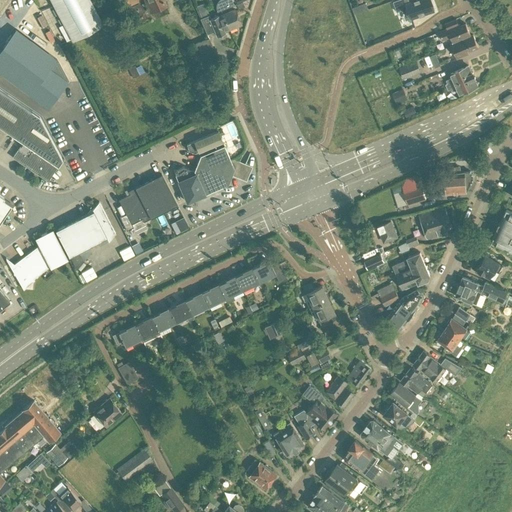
[(51,0),(64,23),(72,38),(73,40),(102,24),(89,0),(51,0)]
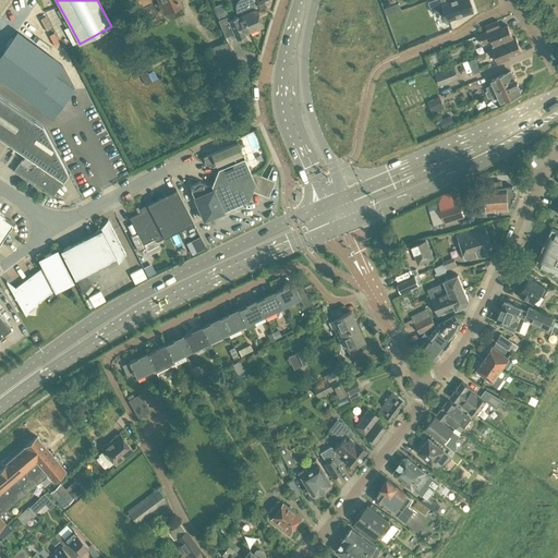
[(136,0),(140,5),(150,1),(149,0),(158,0),(161,5),(165,4),(168,12),(181,5),(178,0),(136,0)]
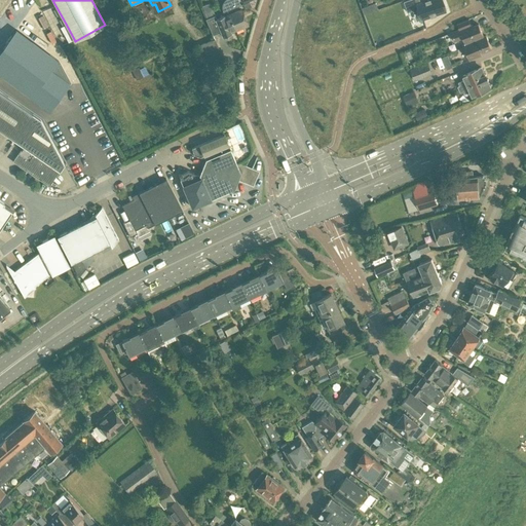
[(225,0),(225,1),(224,3),(223,5),(223,7),(224,9),(225,11),(224,12),(241,5),(238,0),(225,0)]
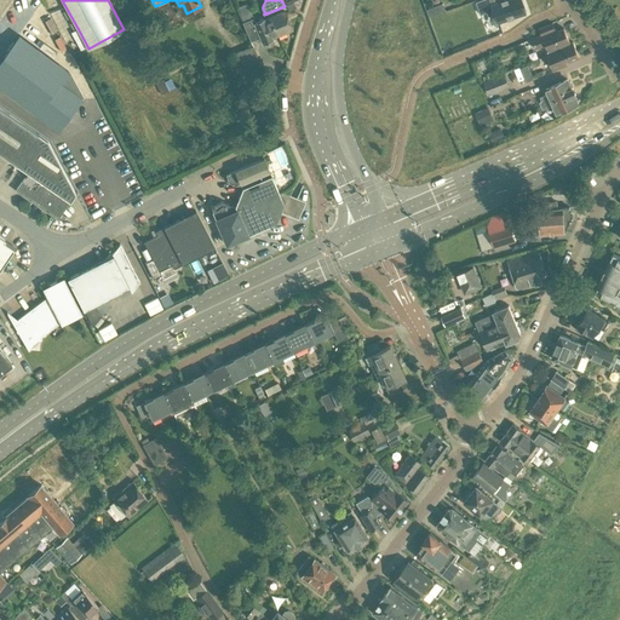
[(481,13),(494,9),(498,21),(526,11),(521,0),(501,0),(497,3),(494,0),(478,0),(476,1),(481,13)]
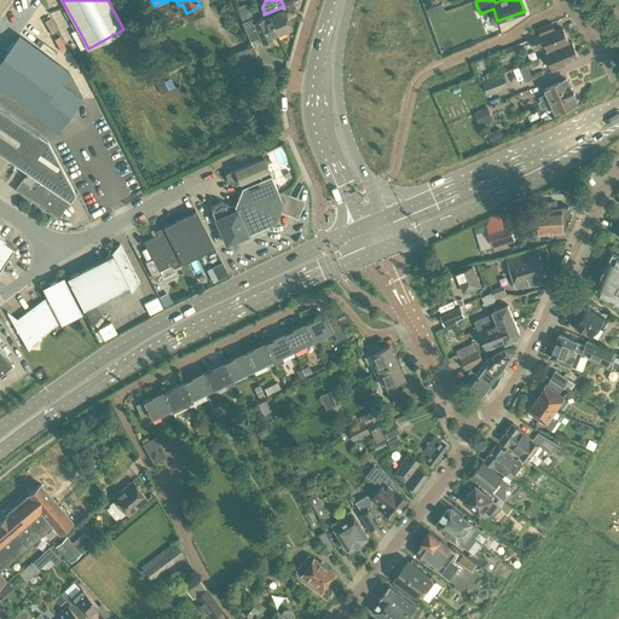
[(445,11),(443,4),(426,10),(428,17),(445,11)]
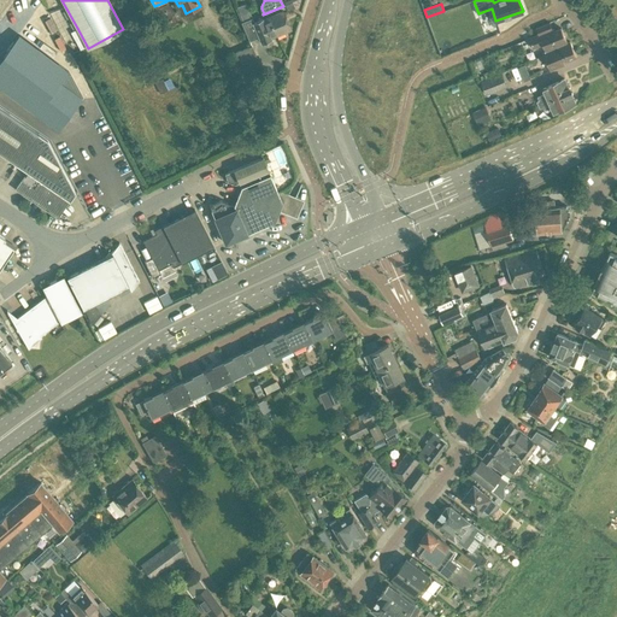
[(246,5),(238,9),(244,21),(251,17),(246,5)]
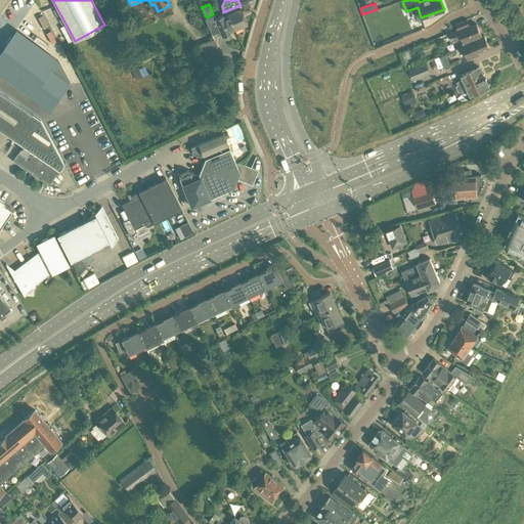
[(241,9),(225,15),(232,32),(248,25),(241,9)]
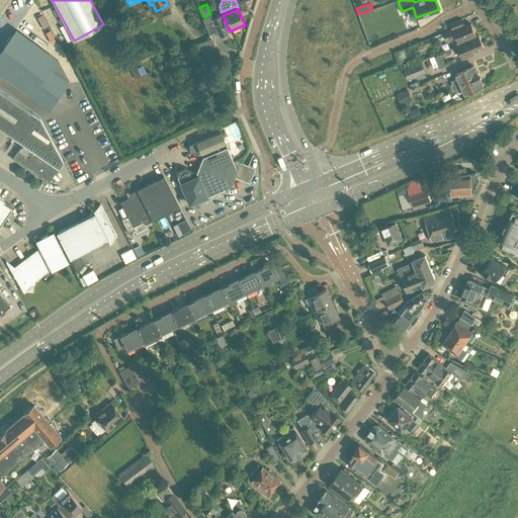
[(230,31),(223,15),(221,16),(220,15),(211,19),(220,35),(228,32),(228,31),(230,31)]
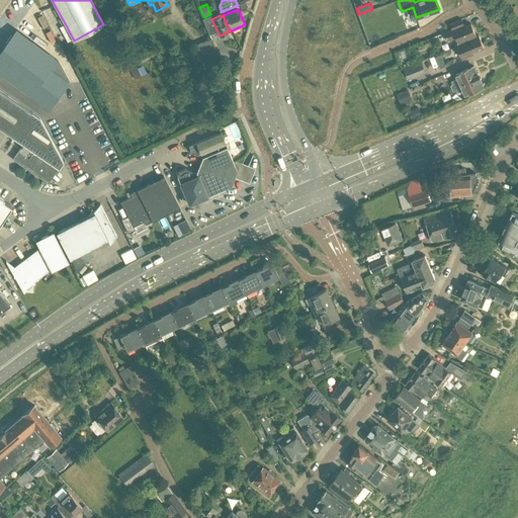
[(350,35),(360,30),(354,16),(344,21),(350,35)]
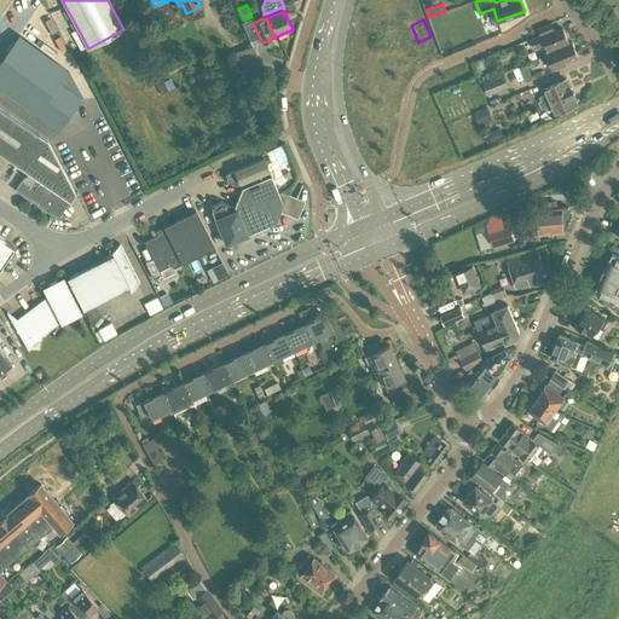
[(538,28),(539,33),(541,34),(530,39),(524,41),(526,46),(532,44),(534,48),(544,45),(547,52),(570,42),(563,28),(557,30),(556,28),(554,29),(551,23),(541,27),(538,28)]
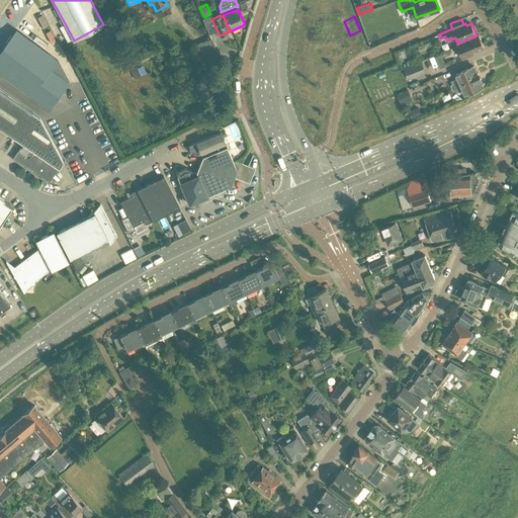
[(73,38),(65,23),(59,26),(67,41),(73,38)]
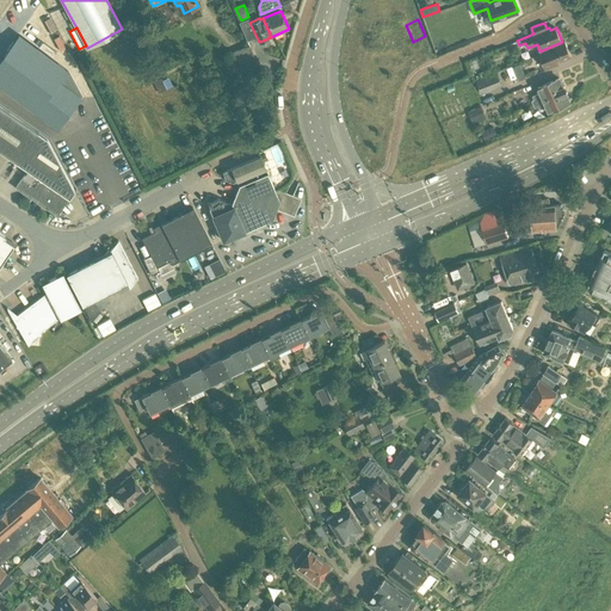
[(38,55),(16,38),(0,57),(0,85),(57,128),(80,97),(50,39),(38,55)]
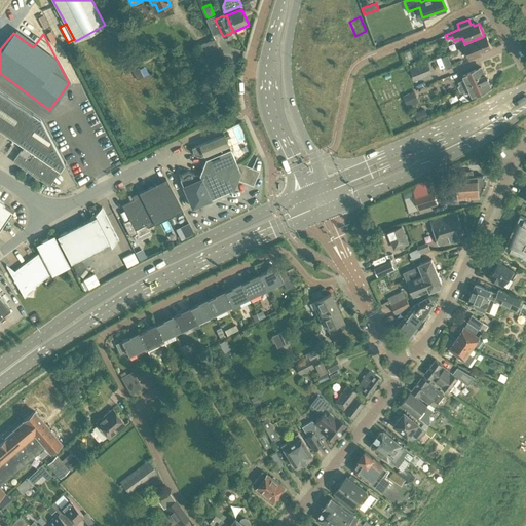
[(484,36),(464,44),(462,45),(468,60),(479,57),(478,53),(491,48),(486,35),(484,36)]
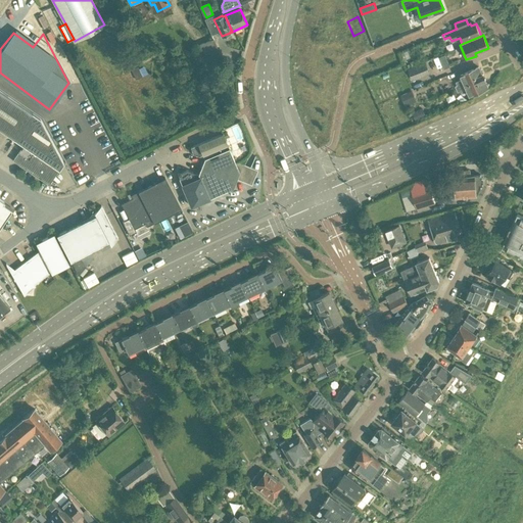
[(214,39),(197,45),(204,61),(220,55),(214,39)]
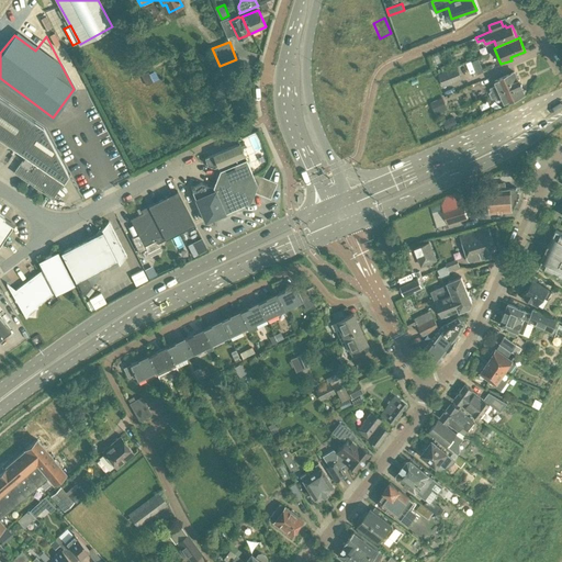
[(494,46),(486,49),(491,62),(498,59),(494,46)]
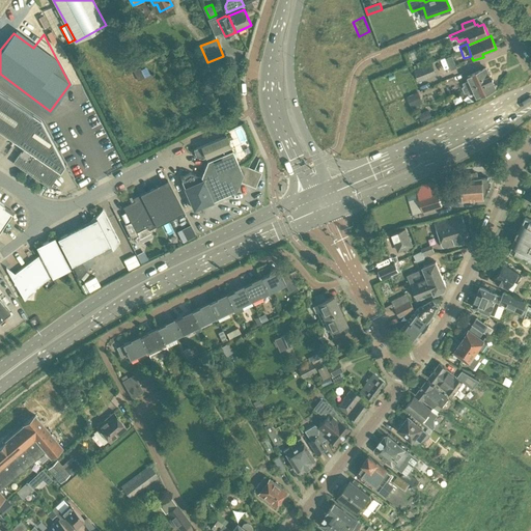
[(419,81),(437,74),(431,62),(414,70),(419,81)]
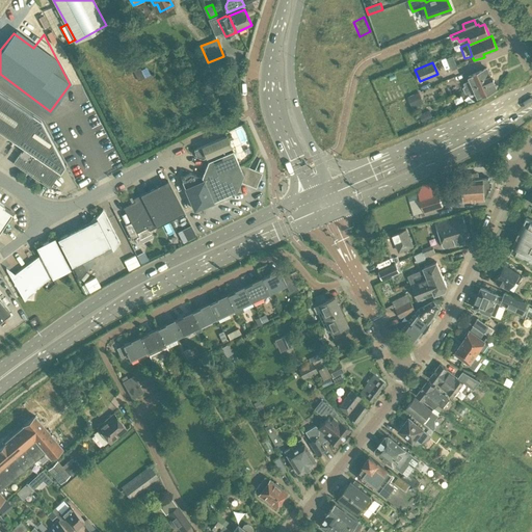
[(463,90),(491,78),(486,68),(469,76),(471,81),(463,84),(464,86),(462,87),(463,90)]
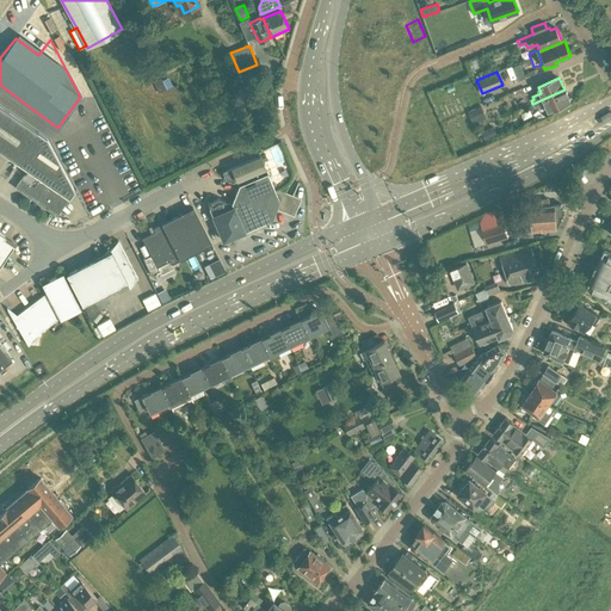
[(569,103),(565,90),(532,104),(535,107),(537,106),(538,110),(547,106),(549,111),(569,103)]
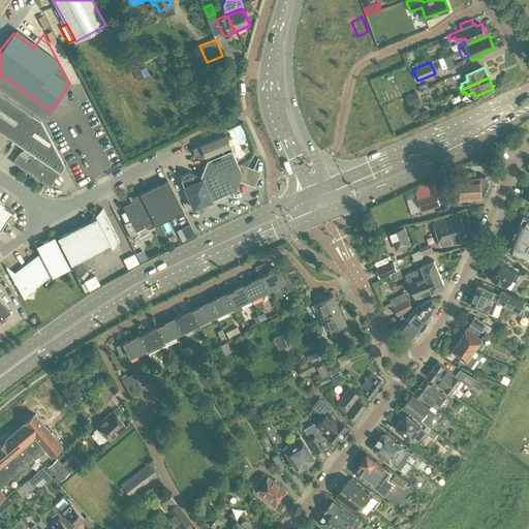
[(418,93),(430,86),(427,81),(415,87),(418,93)]
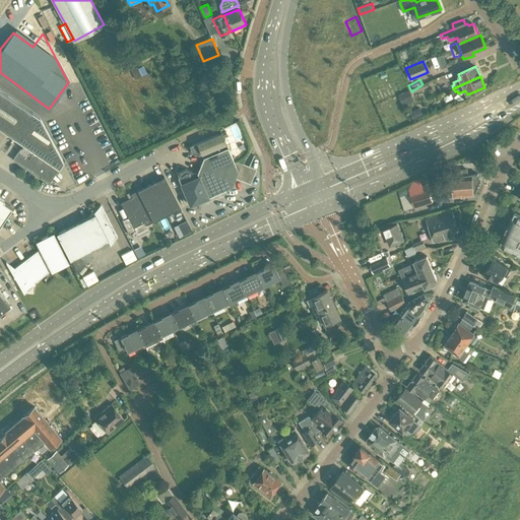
[(409,89),(397,94),(402,106),(414,101),(409,89)]
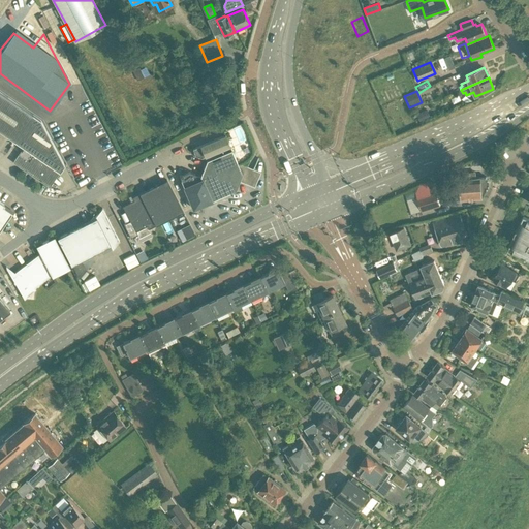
[(0,131),(14,142),(32,115),(0,92),(0,131)]
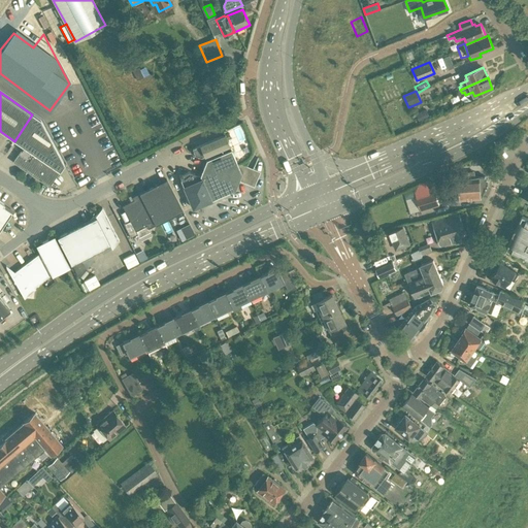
[(416,112),(419,122),(430,118),(426,108),(416,112)]
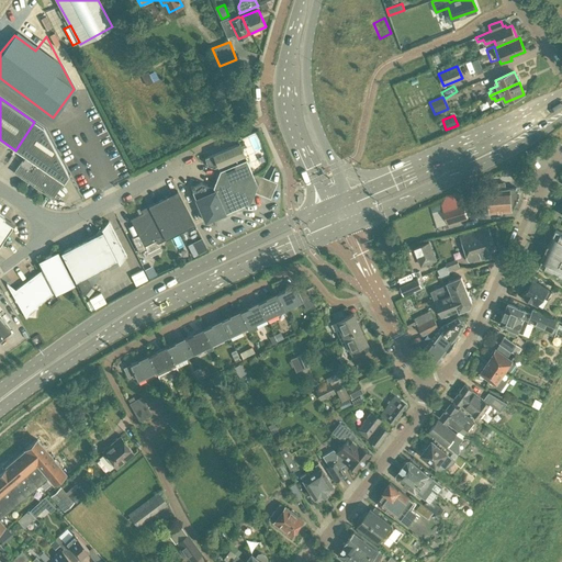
[(34,122),(15,150),(26,157),(17,171),(52,195),(62,181),(63,182),(68,175),(43,127),(34,122)]
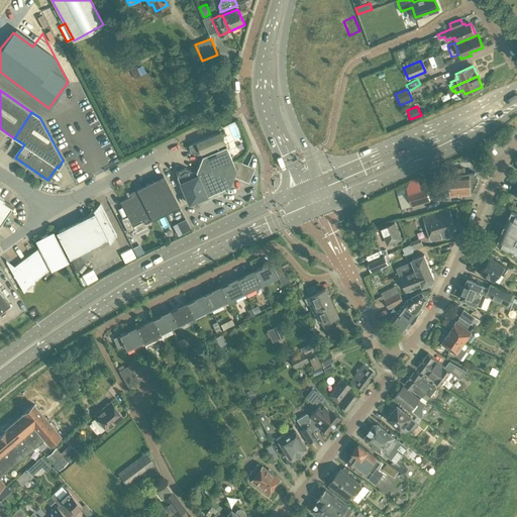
[(202,157),(226,146),(220,131),(188,145),(191,151),(202,157)]
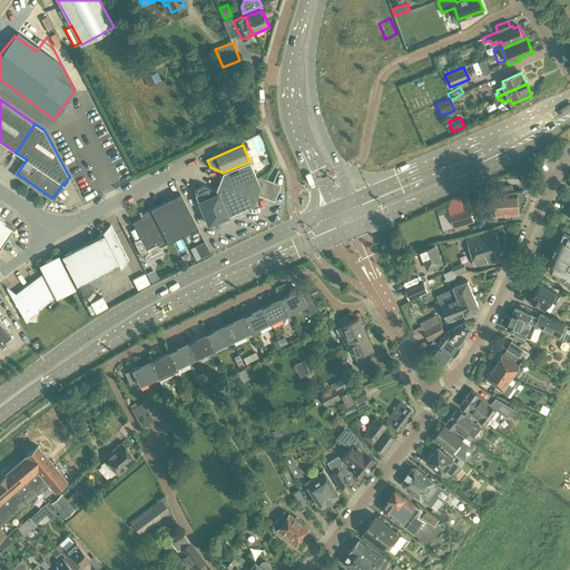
[(85,146),(80,149),(86,158),(91,155),(85,146)]
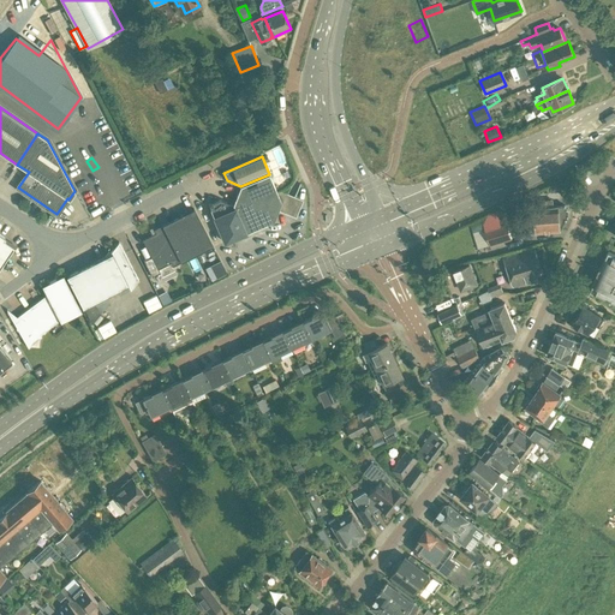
[(240,186),(237,195),(278,212),(297,219),(304,201),(279,191),(276,191),(269,174),(240,186)]
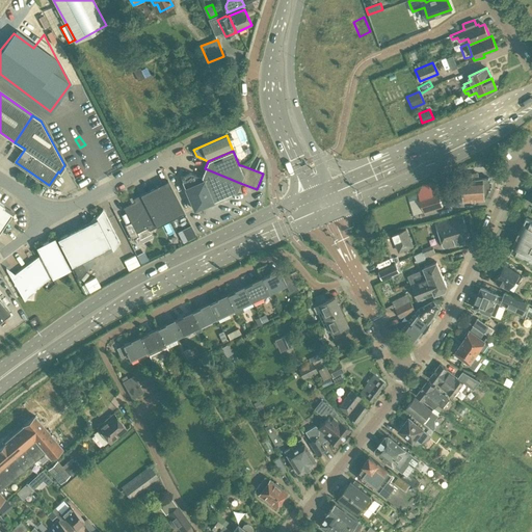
[(484,162),(482,161),(481,158),(475,161),(476,166),(484,166),(484,162)]
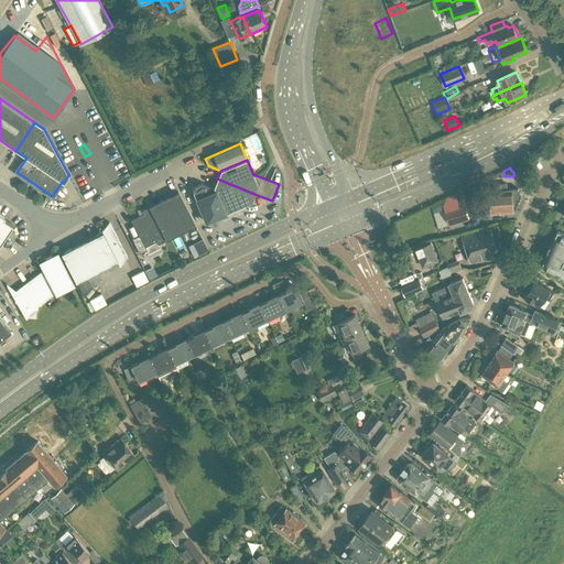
[(255,194),(217,179),(214,187),(202,183),(191,187),(206,221),(251,203),(255,194)]
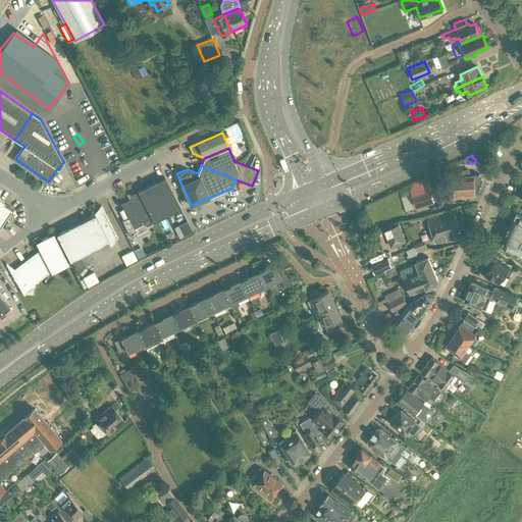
[(455,191),(450,192),(450,197),(476,195),(483,183),(482,177),(479,173),(470,174),(470,169),(457,170),(457,175),(454,175),(455,191)]
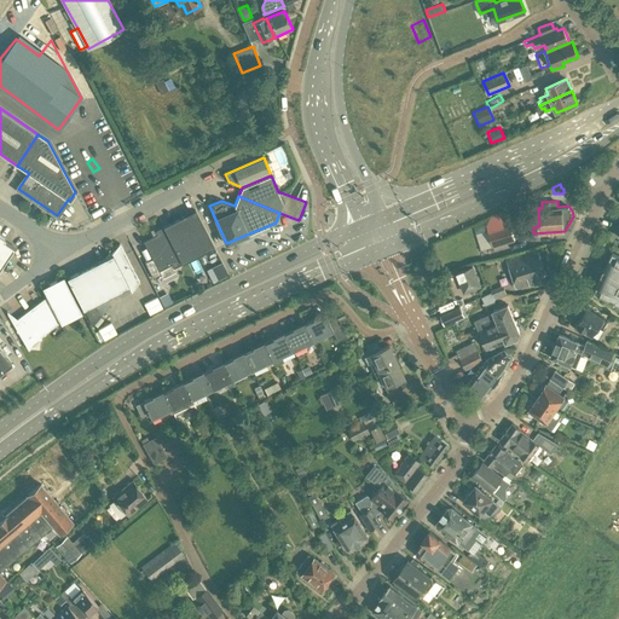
[(214,247),(195,209),(163,226),(181,264),(214,247)]
